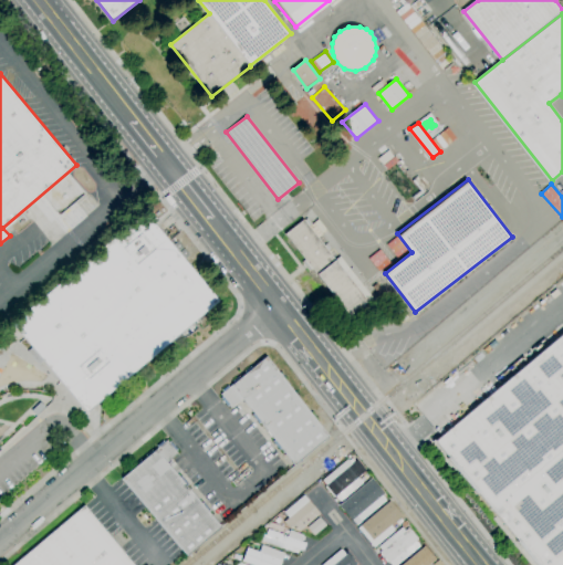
[(89,411),(45,359),(40,364),(29,351),(34,347),(13,323),(146,211),(221,301),(89,411)]
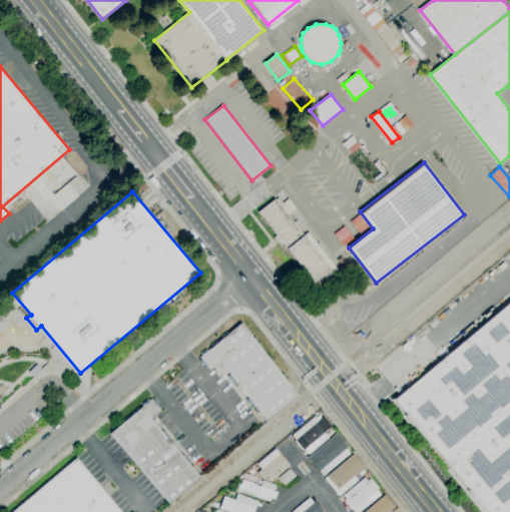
[(318,285),(285,243),(283,245),(276,236),(278,234),(260,211),(276,198),(277,199),(280,197),(284,202),(281,204),(295,222),(298,220),(301,224),(299,226),(306,235),(310,231),(339,269),(318,285)]
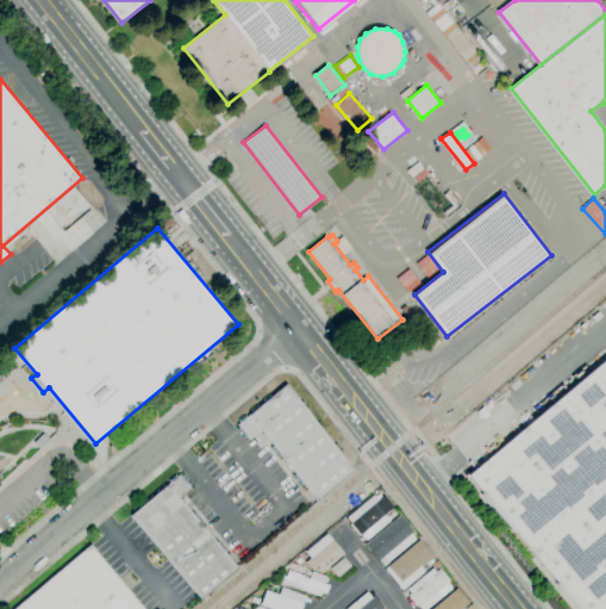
[(605,358),(467,474),(579,608),(605,608),(605,358)]
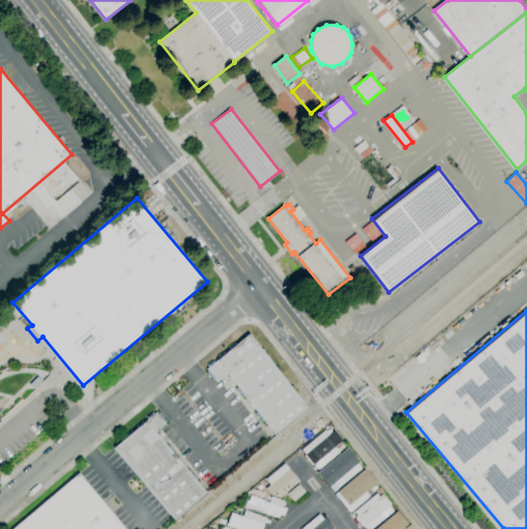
[(220,359),(251,333),(310,408),(277,435),(265,419),(263,420),(258,413),(259,411),(245,394),(244,395),(238,388),(240,387),(229,373),(218,381),(216,378),(214,380),(209,372),(210,371),(208,368),(211,366),(210,364),(215,360),(216,361),(220,359)]
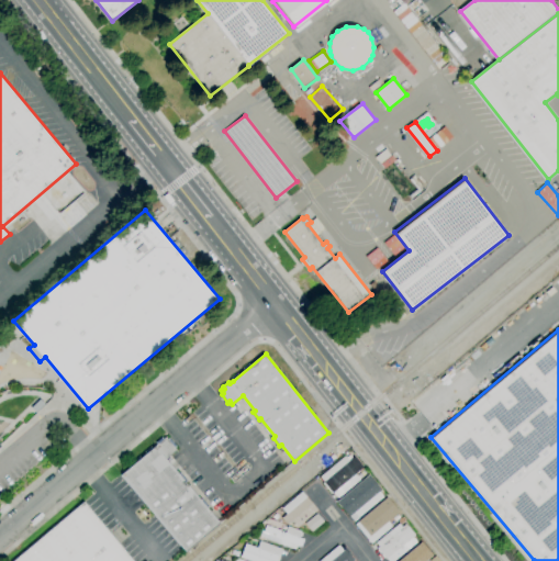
[(37,412),(33,407),(42,399),(46,403),(37,412)]
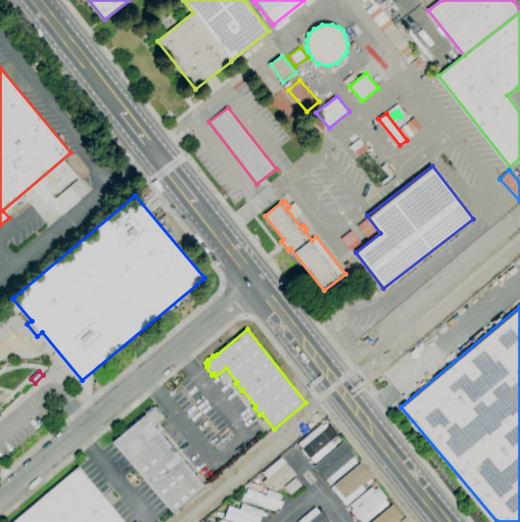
[(175,513),(114,441),(146,415),(146,414),(148,413),(147,411),(152,407),(153,408),(155,406),(158,409),(159,407),(166,415),(164,416),(166,418),(155,426),(169,441),(170,439),(176,446),(175,448),(188,465),(190,464),(196,471),(194,472),(206,486),(175,513)]
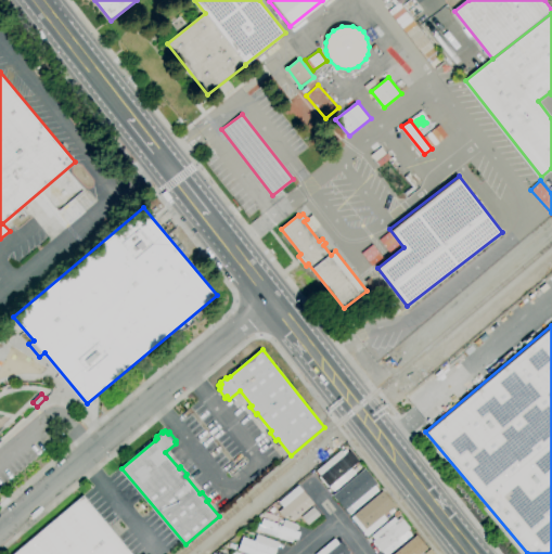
[(335,491),(331,486),(321,476),(322,475),(318,471),(343,450),(347,454),(352,450),(361,461),(354,467),(358,473),(335,491)]
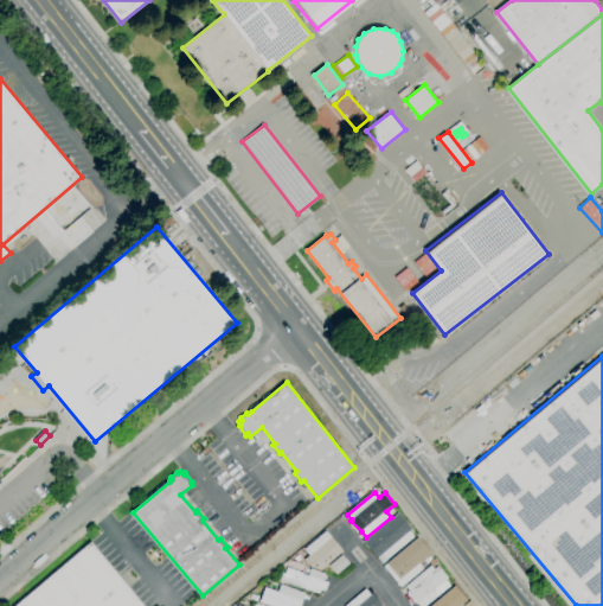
[(384,562),(379,556),(378,557),(365,541),(401,512),(414,528),(411,530),(416,536),(384,562)]
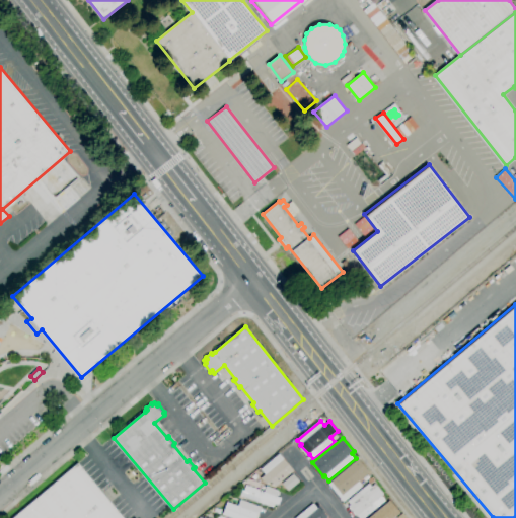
[(265,481),(262,477),(267,473),(263,468),(281,453),(295,470),(276,486),(272,481),(269,483),(265,481)]
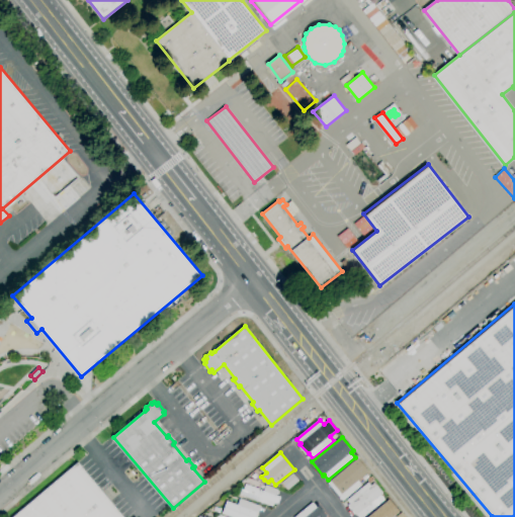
[(344,500),(329,483),(358,458),(369,471),(359,480),(363,485),(344,500)]
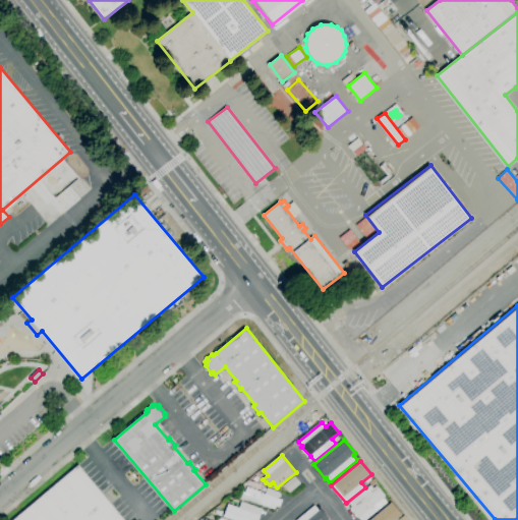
[(13,519),(79,465),(125,519),(13,519)]
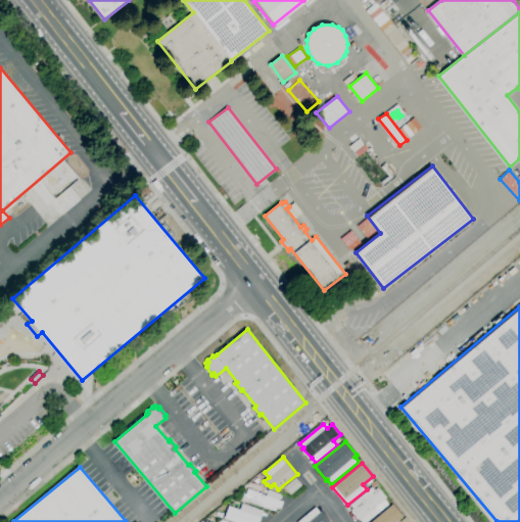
[(292,494),(286,486),(297,477),(303,484),(292,494)]
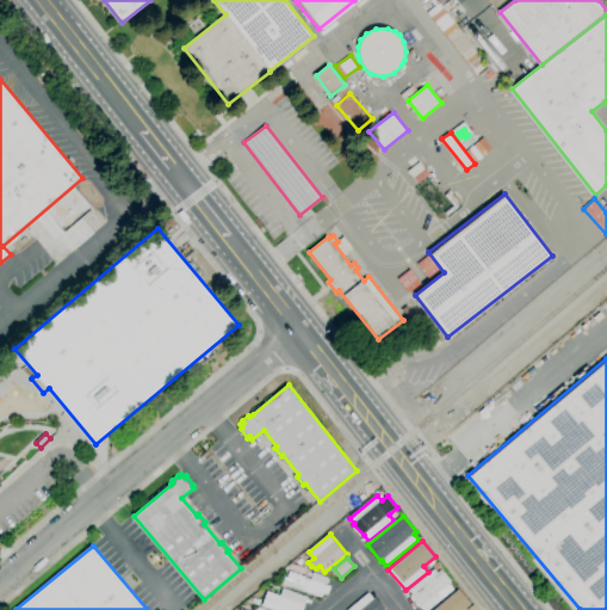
[(429,609),(425,609),(422,607),(421,607),(412,595),(414,593),(410,589),(435,568),(439,573),(443,570),(452,581),(450,583),(456,589),(429,609)]
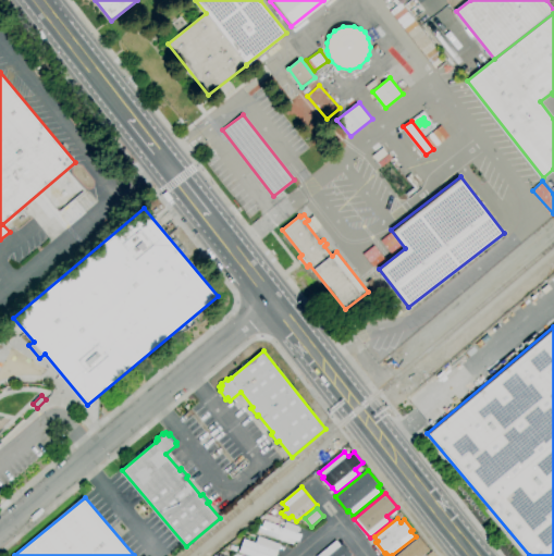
[(295,544),(259,530),(261,524),(263,526),(266,520),(285,527),(287,520),(300,526),(298,532),(303,534),(300,541),(298,540),(298,541),(296,541),(295,544)]
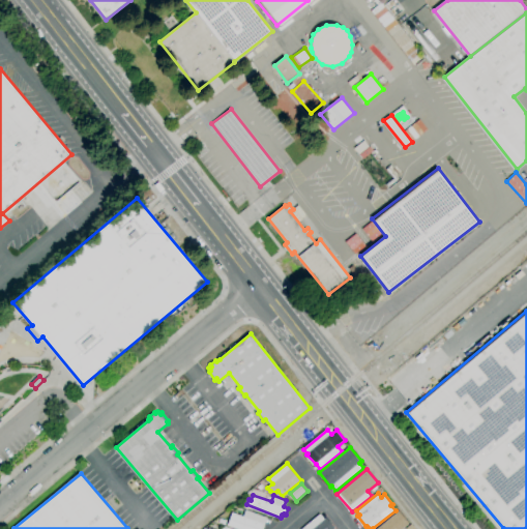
[(264,528),(240,528),(229,525),(233,512),(244,517),(246,509),(268,517),(264,528)]
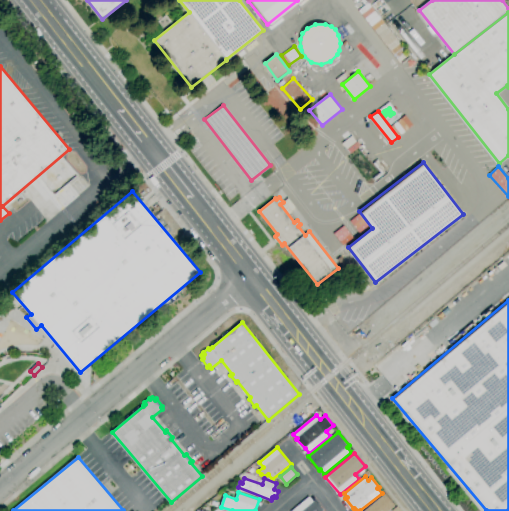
[(364,510),(386,493),(396,505),(389,510),(364,510)]
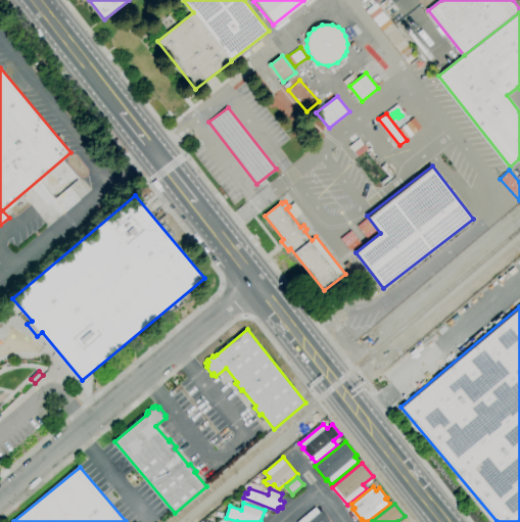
[(329,521),(298,521),(317,507),(321,511),(323,510),(331,521),(329,521)]
